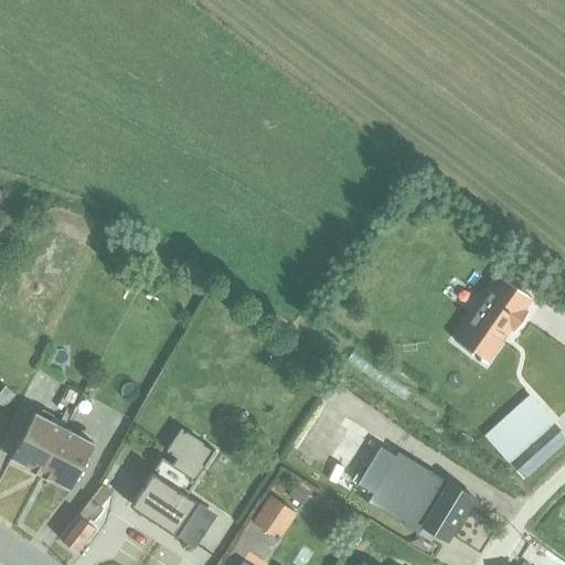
[(500,275),(455,339),(488,363),(511,330),(515,333),(530,312),(525,310),(534,299),(500,275)]
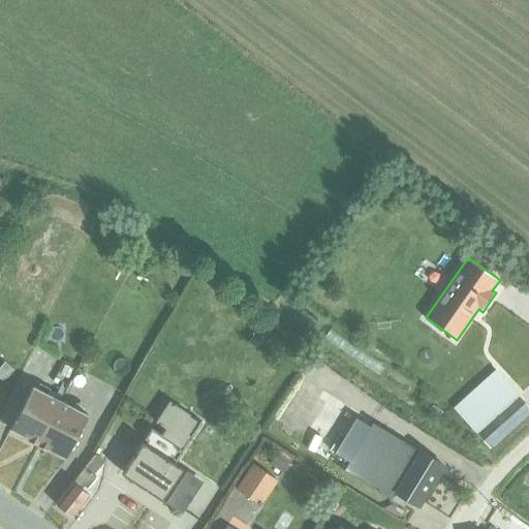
[(5,362),(0,368),(0,378),(5,382),(16,370),(5,362)]
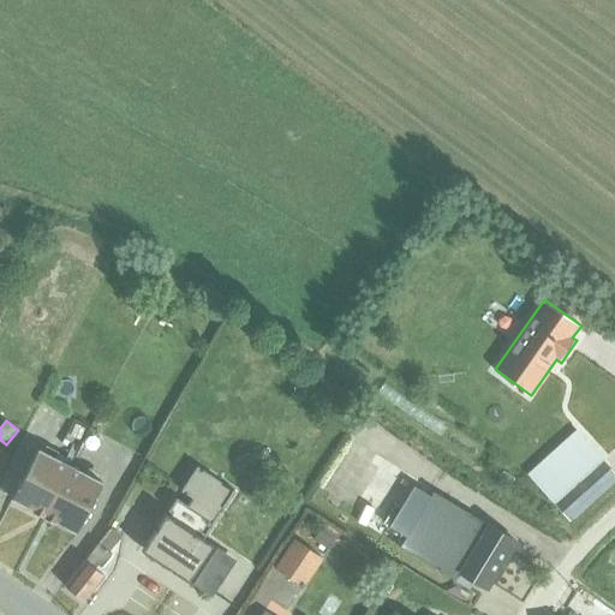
[(614,472),(574,429),(526,473),(569,520),(614,478),(614,472)]
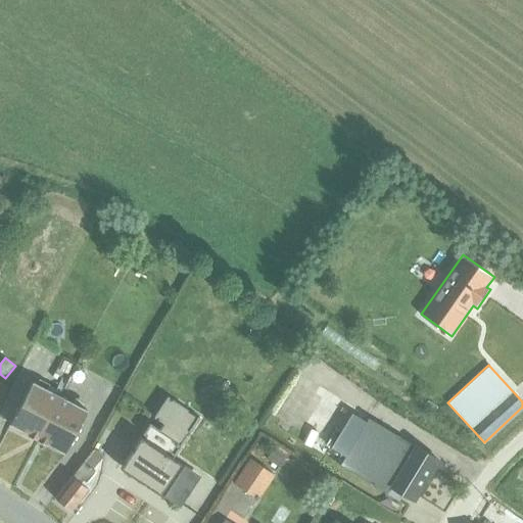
[(38,439),(60,396),(59,395),(60,391),(50,386),(48,389),(33,381),(10,425),(38,439)]
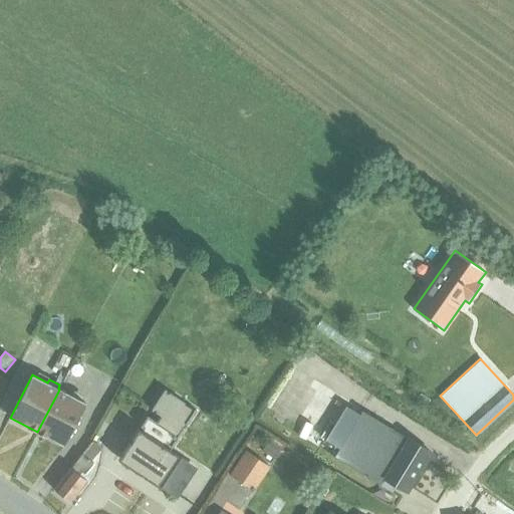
[(59,390),(37,432),(64,446),(86,403),(59,390)]
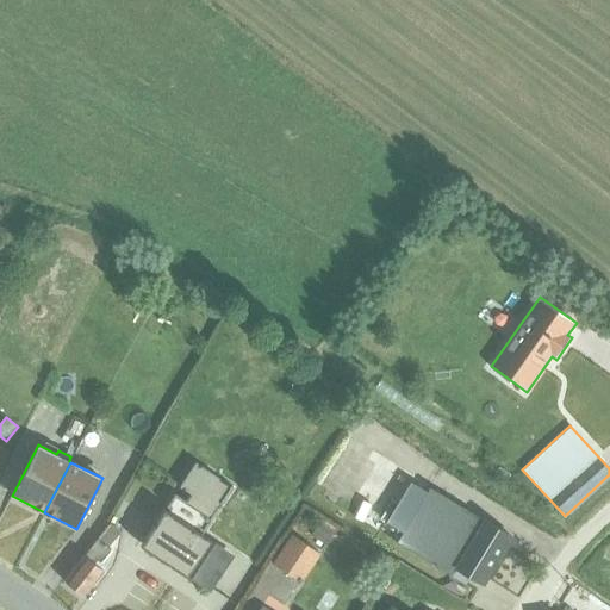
[(175,567),(188,577),(188,576),(213,539),(203,531),(232,487),(195,462),(165,509),(147,537),(151,540),(147,547),(176,566),(175,567)]
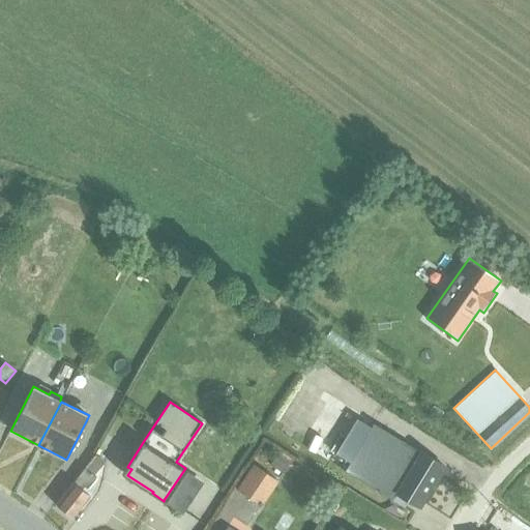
[(374,423),(345,470),(391,500),(396,493),(420,507),(423,501),(422,501),(427,494),(428,495),(445,466),(374,423)]
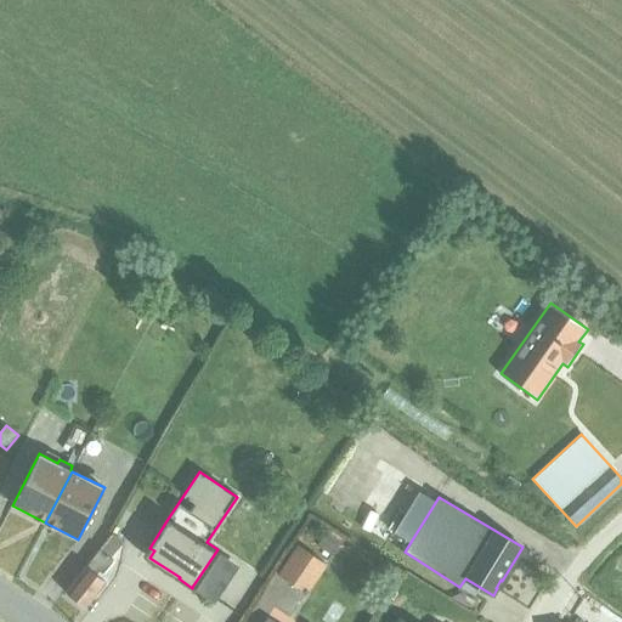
[(150,548),(168,519),(143,557),(192,588),(179,578),(180,577),(150,558),(154,550),(150,548)]
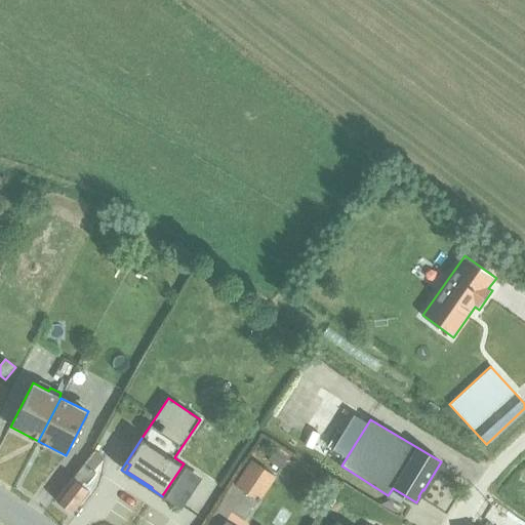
[(277,446),(268,460),(281,470),(290,455),(277,446)]
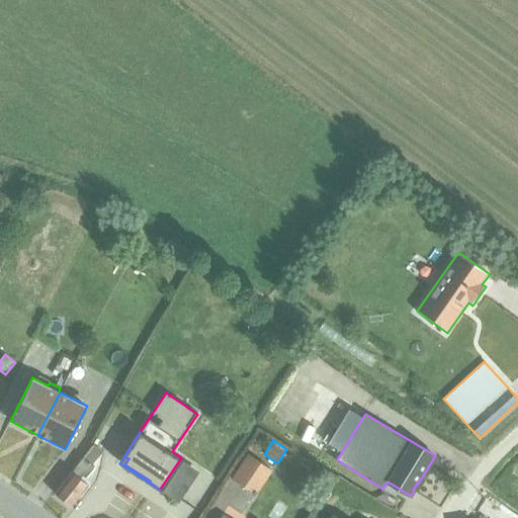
[(93,444),(55,494),(71,507),(91,481),(89,479),(97,468),(93,464),(102,451),(93,444)]
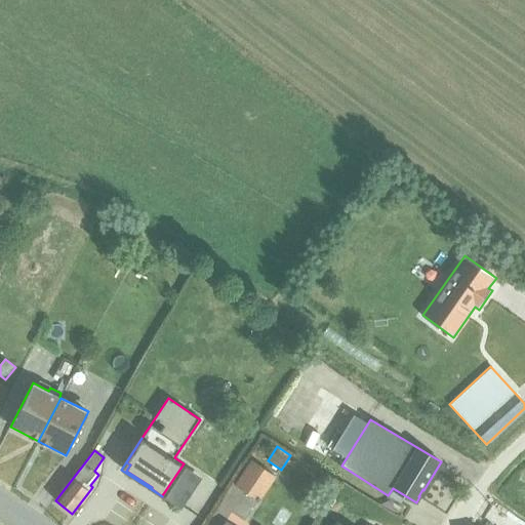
[(251,459),(235,485),(259,501),(276,477),(251,459)]
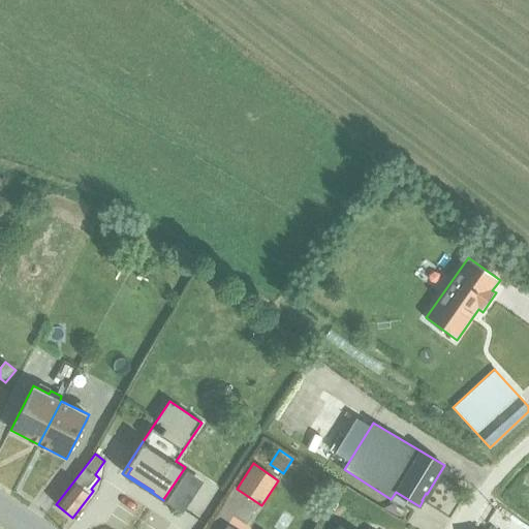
[(185,467),(163,499),(183,512),(205,480),(185,467)]
